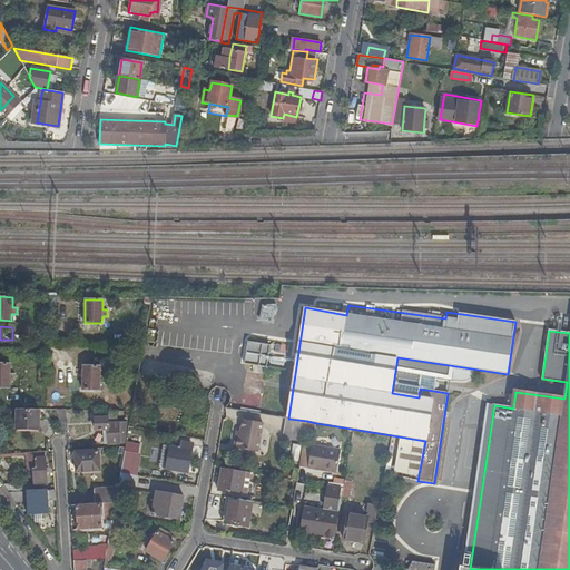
[(0,347),(0,356),(10,357),(11,349),(0,347)]
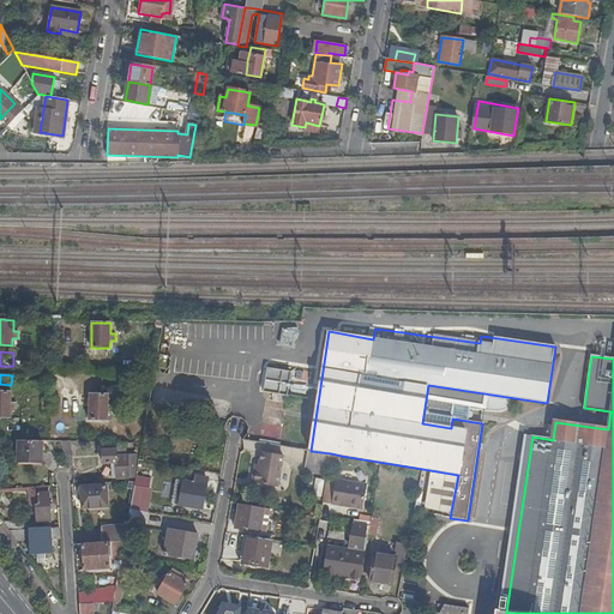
[(0,391),(0,416),(11,417),(11,410),(16,410),(16,403),(11,403),(11,392),(0,391)]
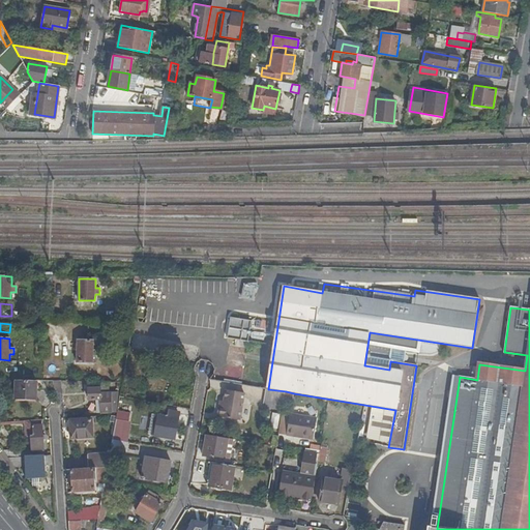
[(78,341),(77,362),(93,362),(93,355),(97,355),(98,349),(93,349),(93,341),(78,341)]
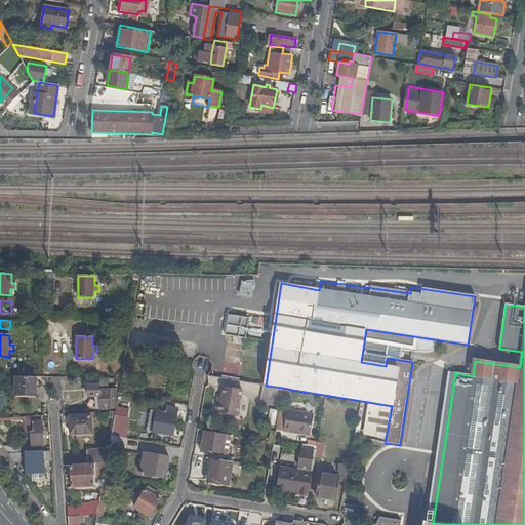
[(52,377),(54,377),(54,365),(42,365),(42,377),(52,377)]
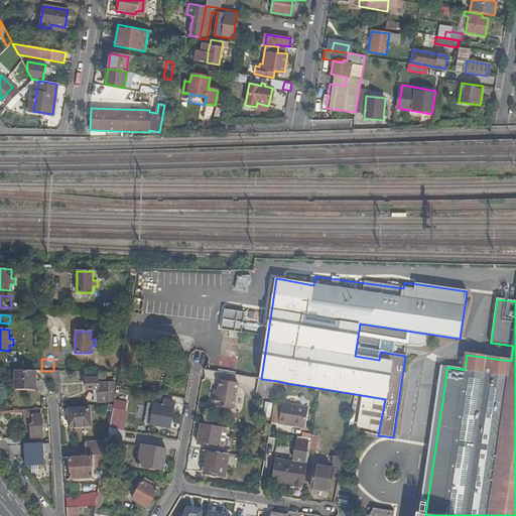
[(425,515),(447,367),(442,367),(419,515),(425,515)]
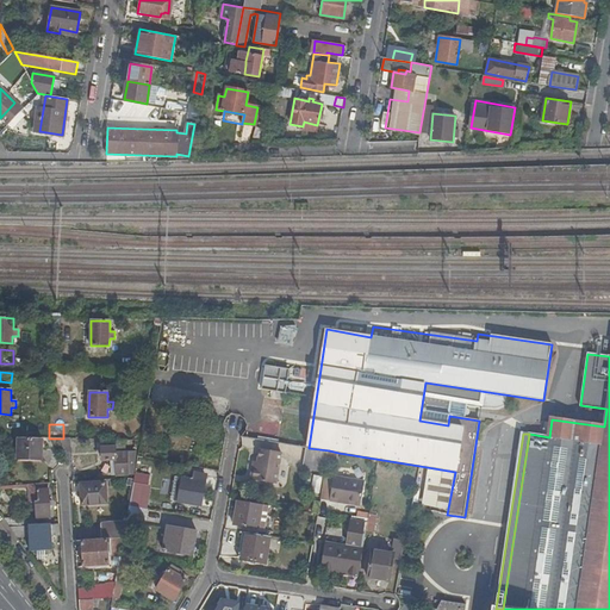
[(42,460),(42,439),(18,437),(18,459),(42,460)]
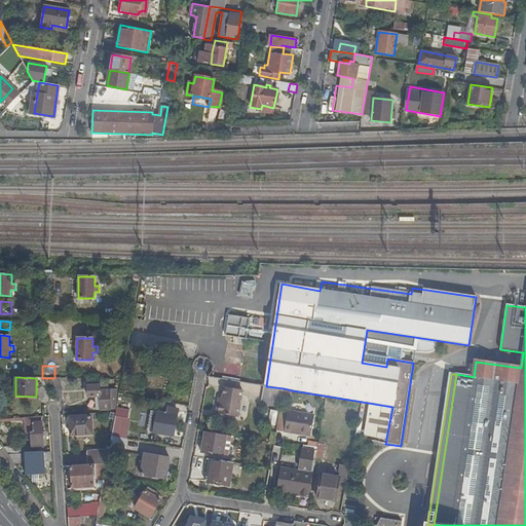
[(55,401),(61,404),(63,404),(61,378),(54,378),(52,378),(54,401),(55,401)]
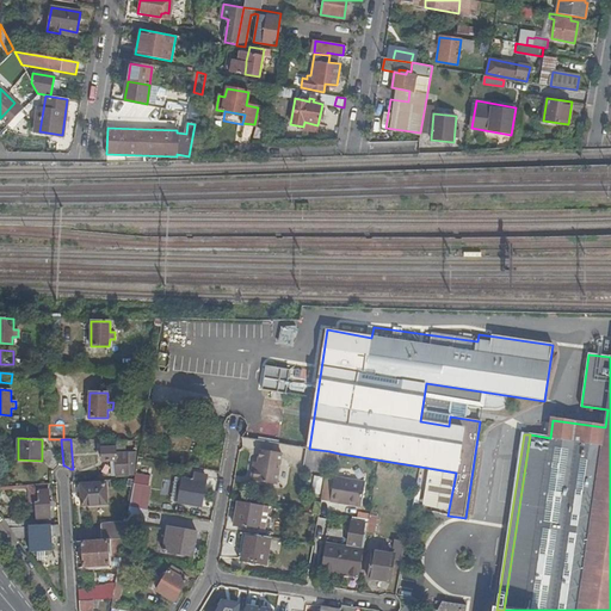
[(127,449),(127,442),(102,440),(103,462),(112,461),(112,467),(116,468),(116,476),(134,475),(135,457),(128,457),(128,454),(115,454),(115,450),(119,449),(119,448),(127,449)]
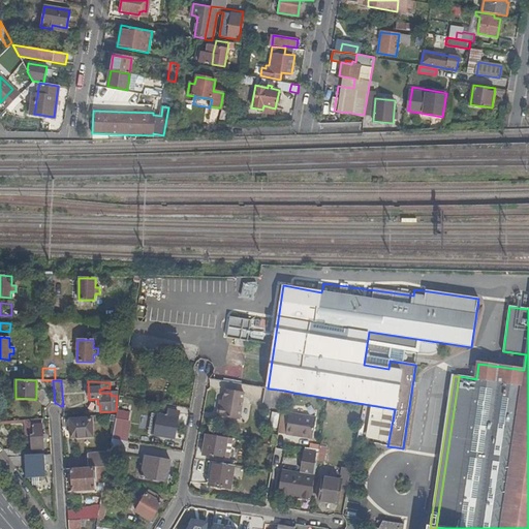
[(218,416),(240,419),(245,392),(225,389),(223,401),(220,401),(218,416)]
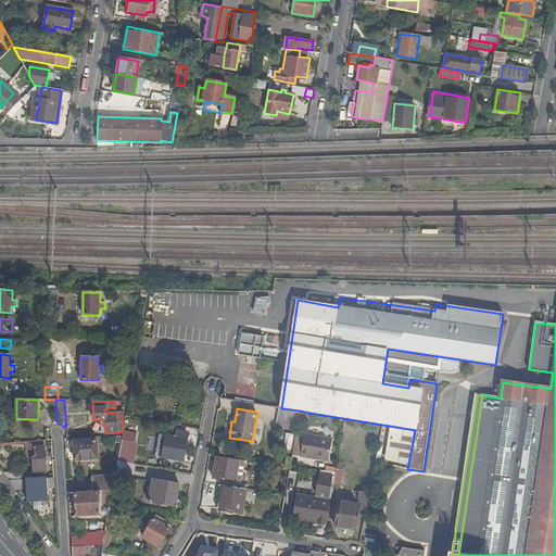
[(300,411),(281,408),(279,408),(275,428),(297,431),(299,422),(300,411)]
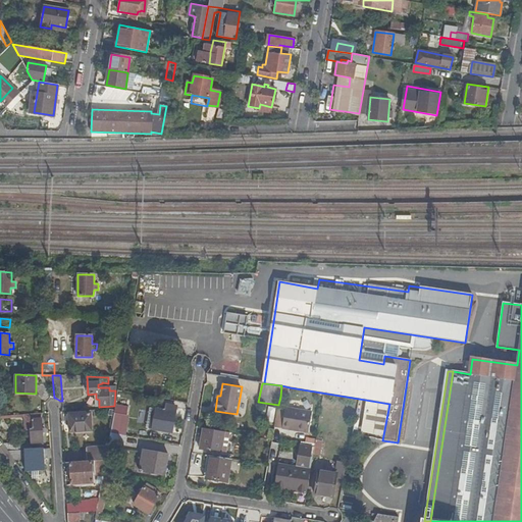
[(290,387),(281,385),(280,397),(288,399),(290,387)]
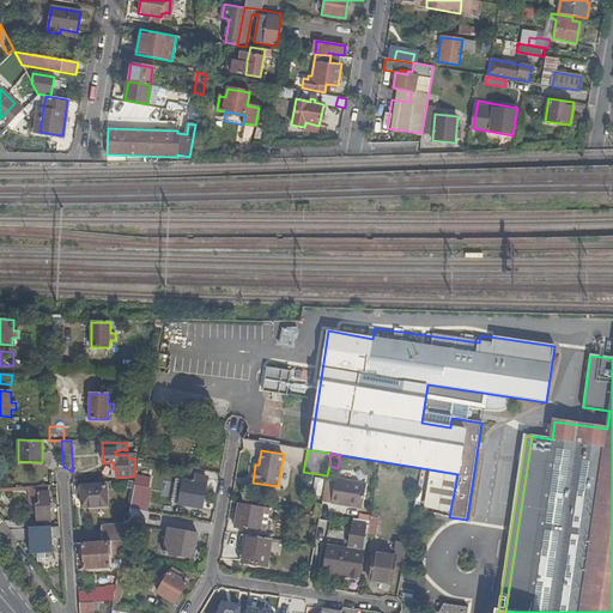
[(151,478),(135,475),(134,480),(129,508),(147,511),(150,502),(146,502),(151,478)]
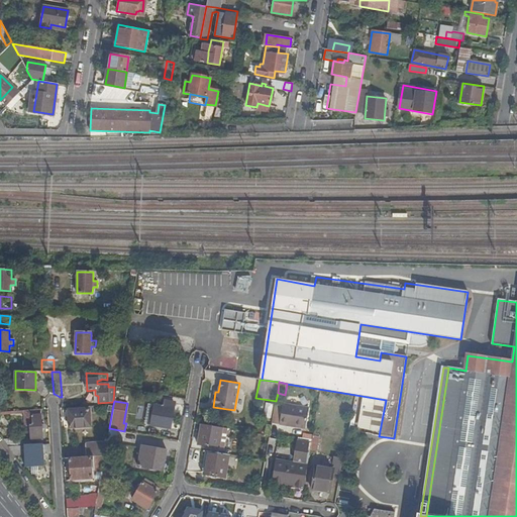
[(154,405),(153,409),(150,425),(171,428),(175,409),(172,408),(173,402),(165,401),(163,407),(154,405)]
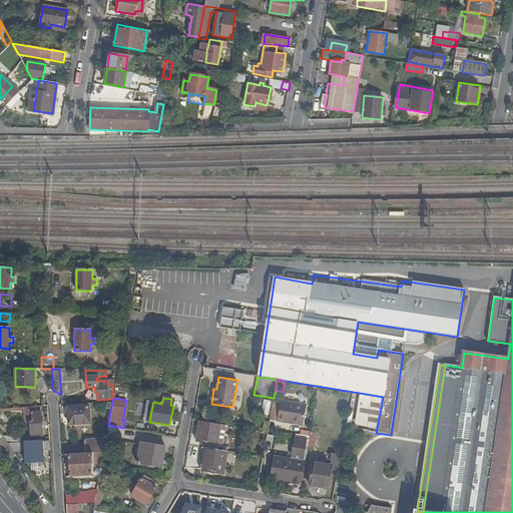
[(274,399),(271,421),(304,426),(308,404),(274,399)]
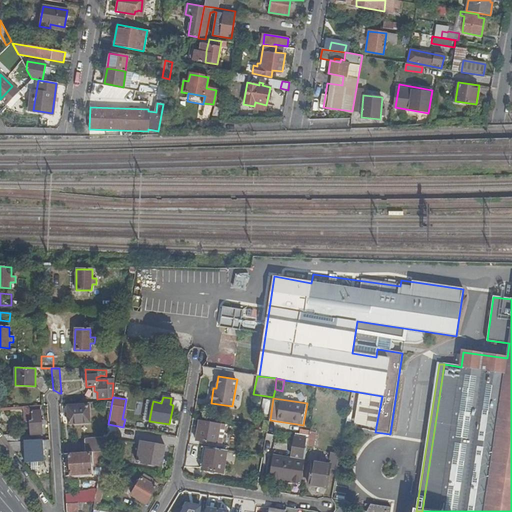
[(79,406),(68,407),(69,424),(90,423),(88,405),(79,406)]
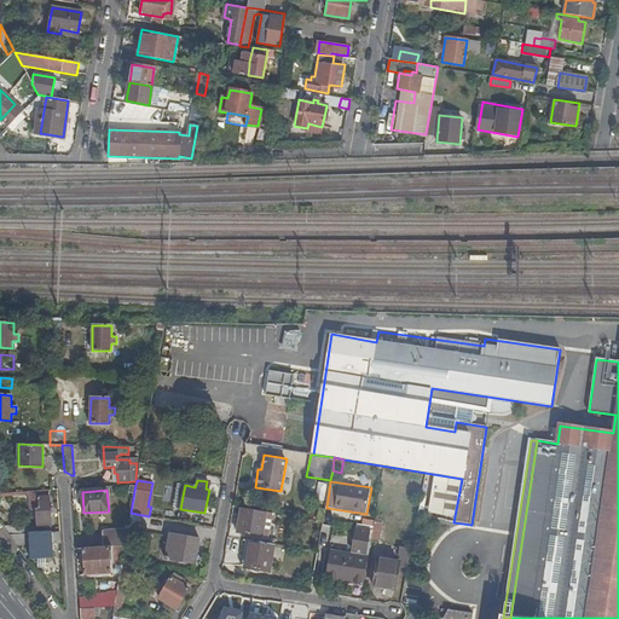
[(50,508),(48,491),(29,492),(30,496),(30,512),(36,512),(38,522),(41,522),(41,527),(51,526),(51,514),(50,508)]
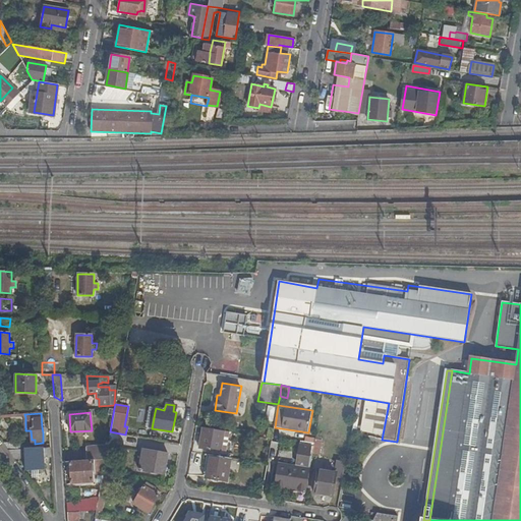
[(222,450),(225,431),(223,431),(206,428),(204,427),(200,448),(212,450),(212,449),(222,450)]
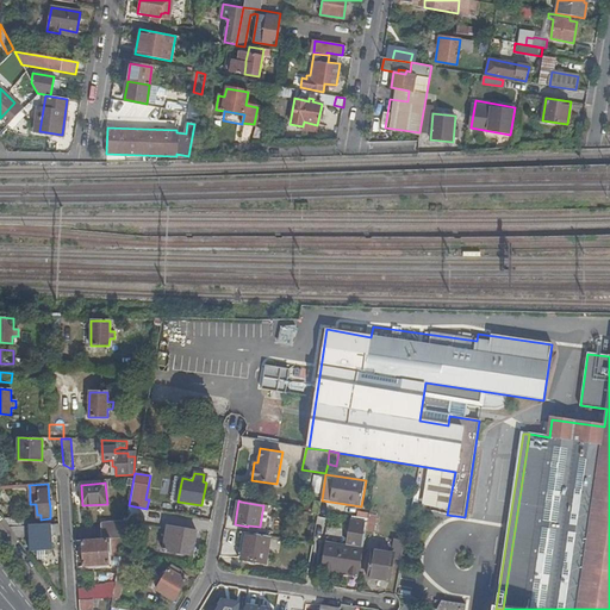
[(144,526),(148,509),(147,509),(129,505),(126,521),(144,526)]
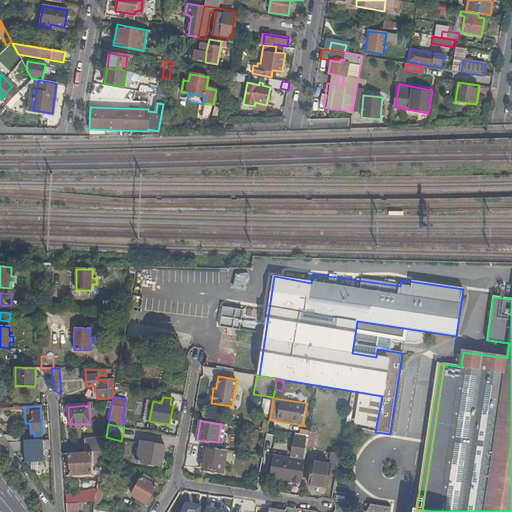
[(317,433),(310,431),(309,436),(309,439),(308,446),(314,447),(317,433)]
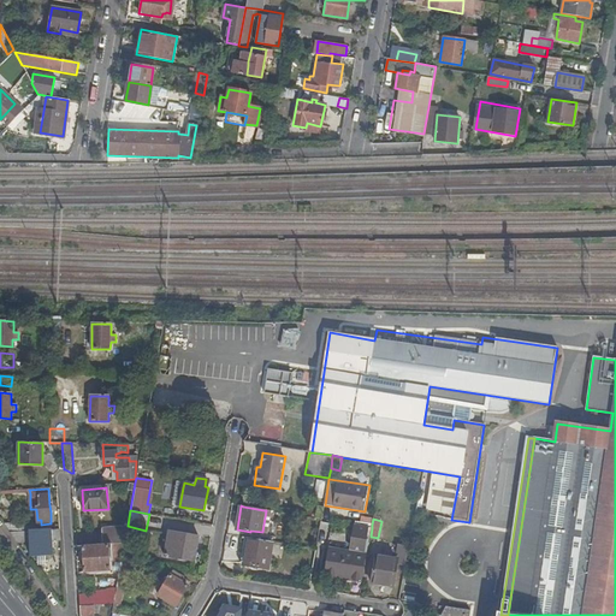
[(11,533),(34,532),(34,522),(22,523),(5,525),(11,533)]
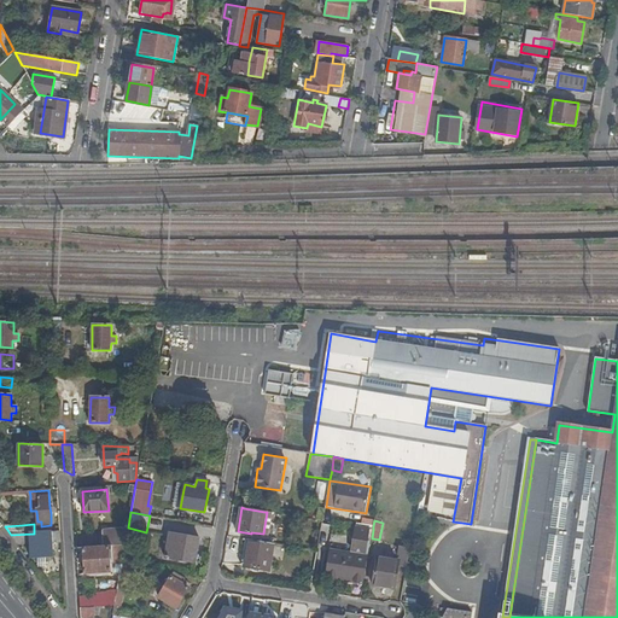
[(365,584),(372,538),(373,530),(356,528),(353,553),(330,549),(326,575),(339,577),(339,579),(365,584)]
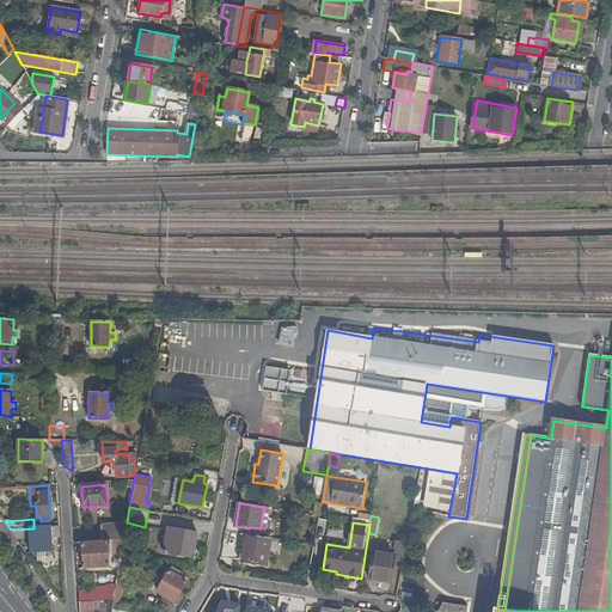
[(102,526),(103,542),(123,539),(127,524),(102,526)]
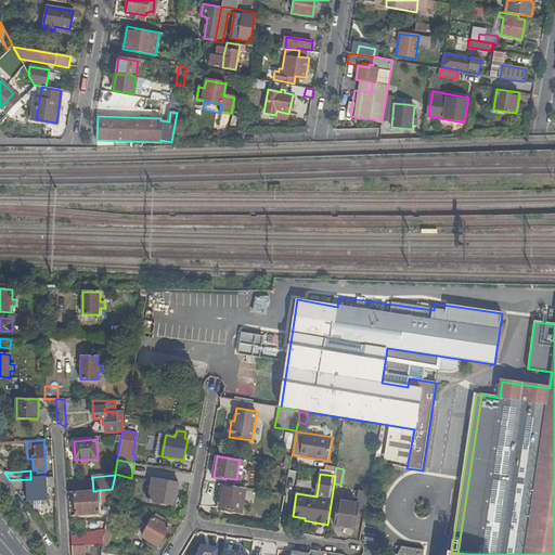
[(55,483),(54,477),(30,479),(10,480),(16,490),(27,489),(28,502),(34,502),(41,501),(48,501),(47,485),(55,483)]
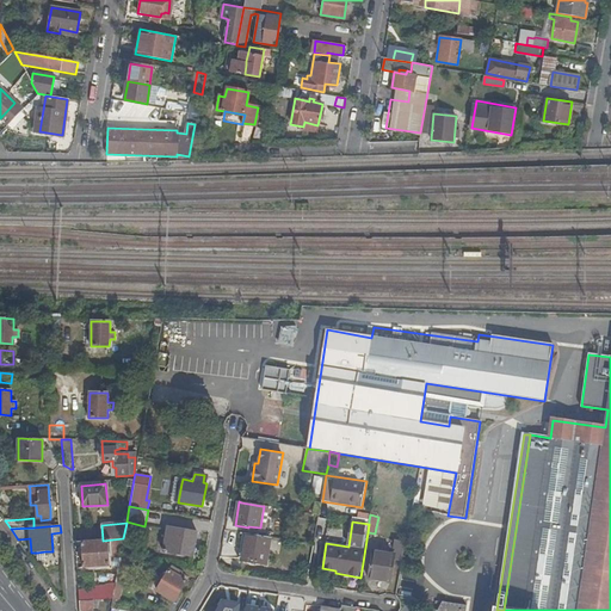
[(167,528),(162,551),(193,556),(197,532),(167,528)]
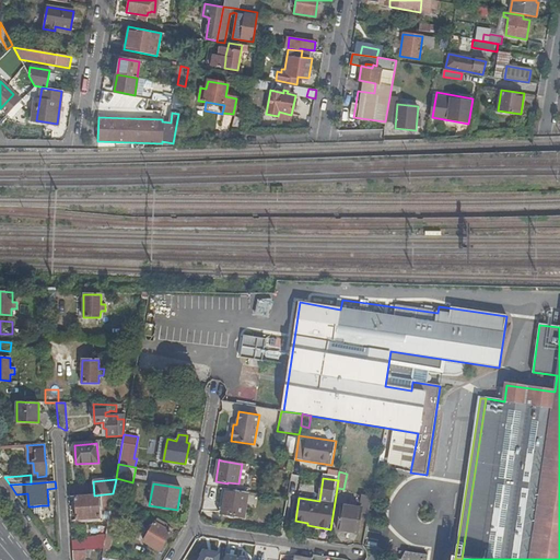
[(245,517),(249,493),(226,489),(222,514),(245,517)]
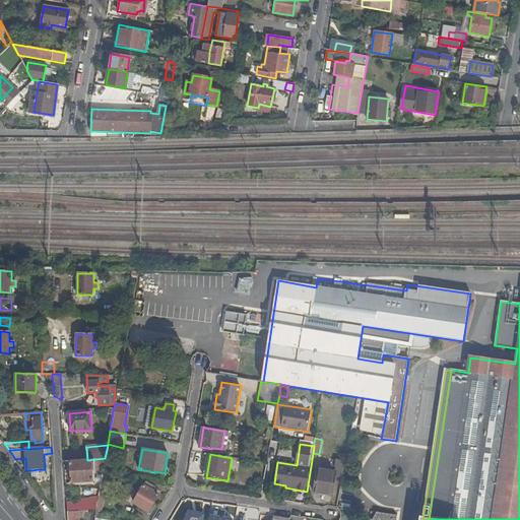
[(87,460),(70,461),(71,482),(93,481),(91,462),(94,462),(94,471),(103,473),(105,458),(87,460)]
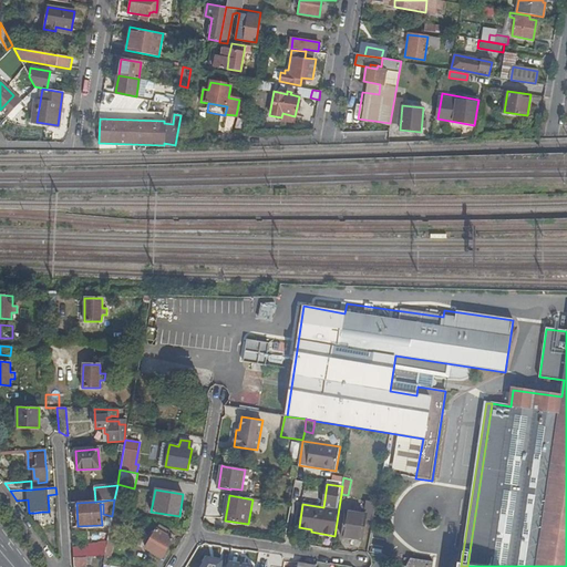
[(363,540),(366,522),(367,515),(358,514),(358,521),(346,518),(342,537),(363,540)]
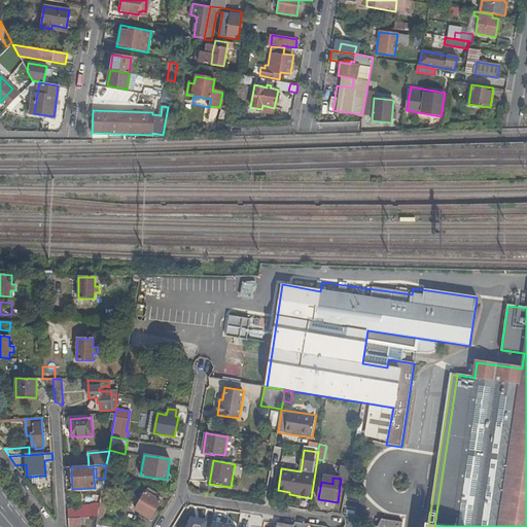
[(97,517),(97,519),(102,520),(108,487),(112,488),(113,481),(104,480),(99,506),(97,517)]
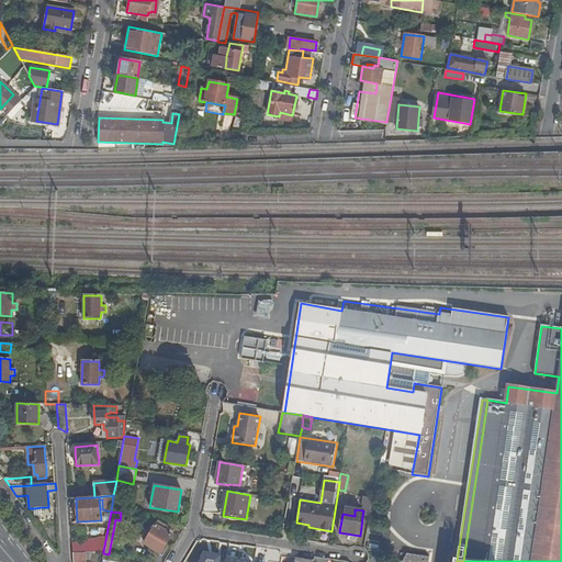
[(168,527),(158,521),(145,543),(160,553),(171,535),(166,531),(168,527)]
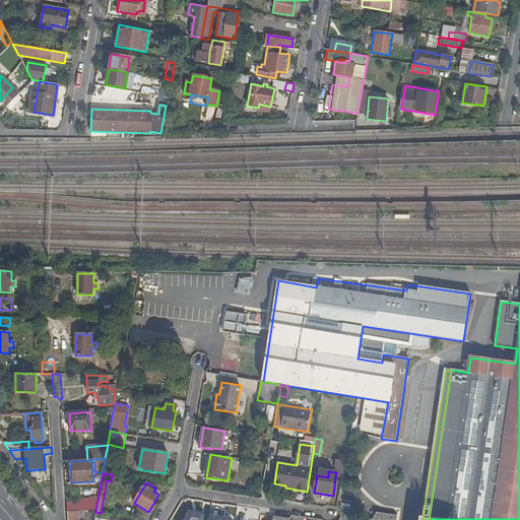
[(82,511),(83,511),(95,510),(98,500),(81,501),(81,502),(82,511)]
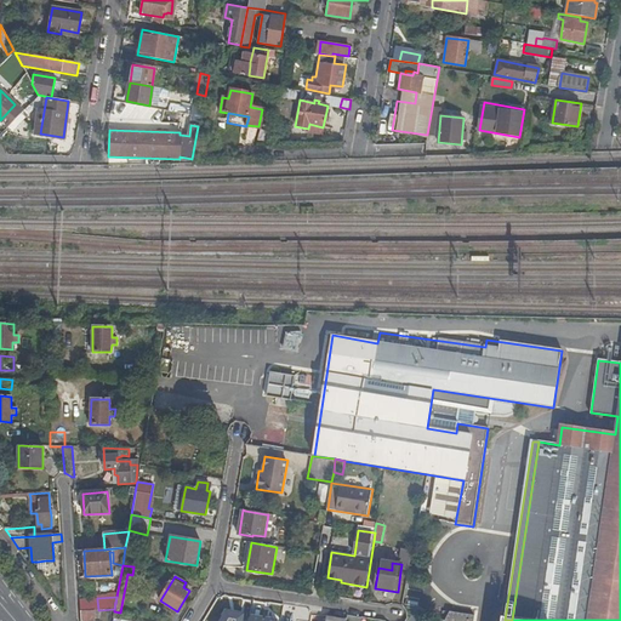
[(84,611),(98,610),(97,599),(81,600),(84,611)]
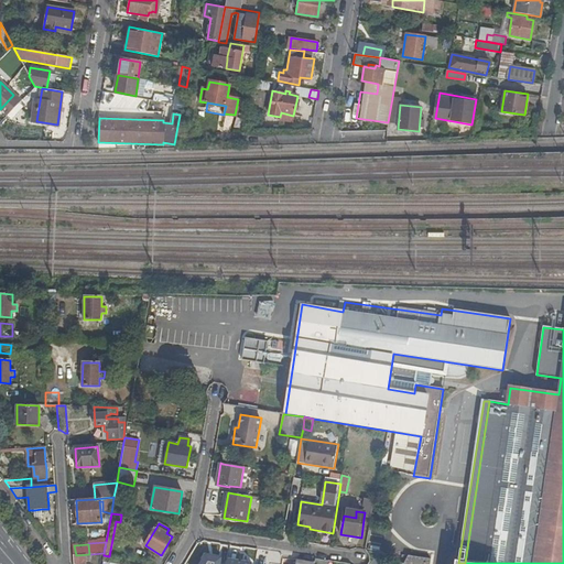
[(74,555),(74,563),(86,563),(87,562),(90,562),(90,554),(89,554),(76,555),(74,555)]
